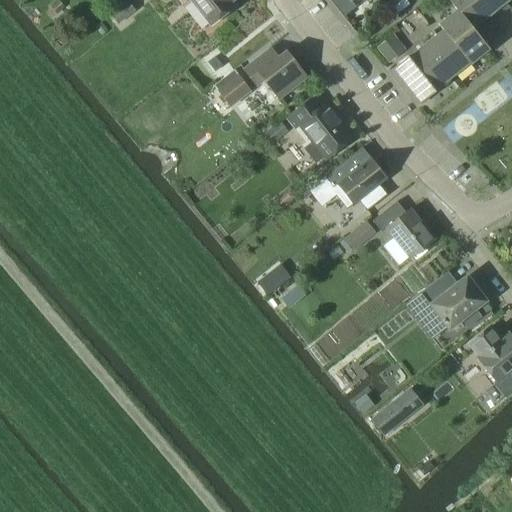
[(118,25),(136,11),(126,0),(109,14),(118,25)]
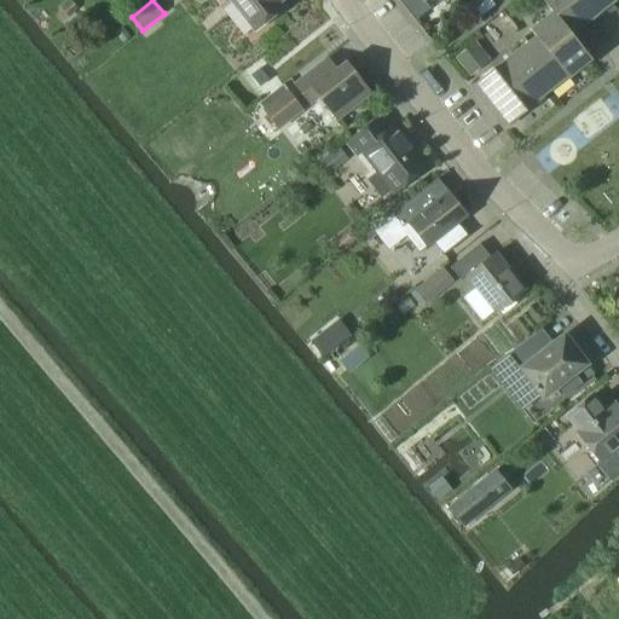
[(282,7),(277,1),(278,0),(233,0),(256,28),(282,7)]
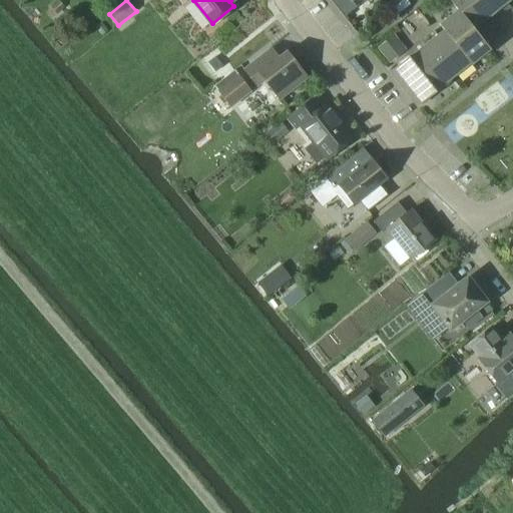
[(373,0),(330,0),(344,17),(357,7),(352,1),(353,0),(367,0),(370,3),(373,0)]
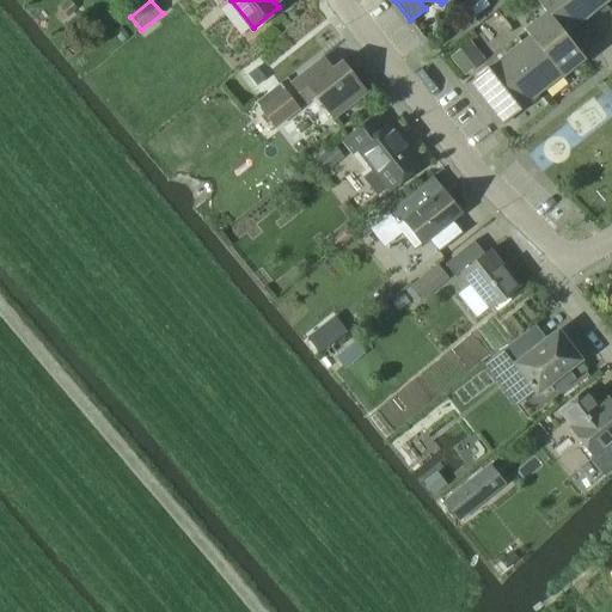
[(464,85),(497,128),(561,75),(562,77),(586,59),(565,34),(609,0),(536,0),(546,11),(524,29),(530,36),(464,85)]
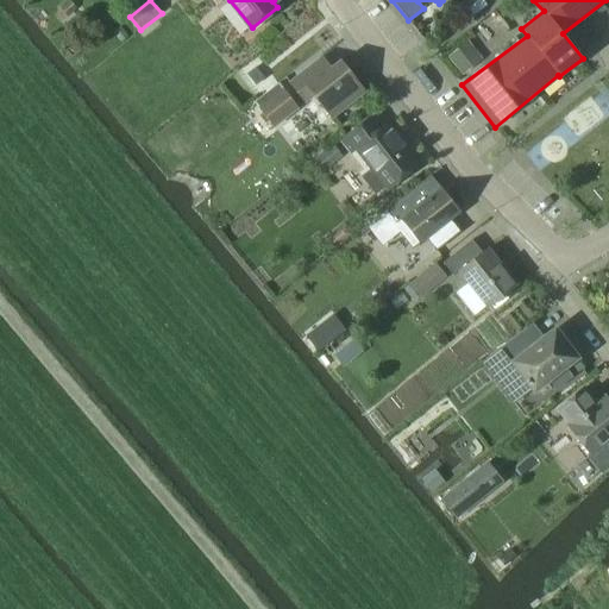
[(340,61),(331,69),(321,56),(288,83),(306,105),(315,96),(332,117),(364,92),(340,61)]
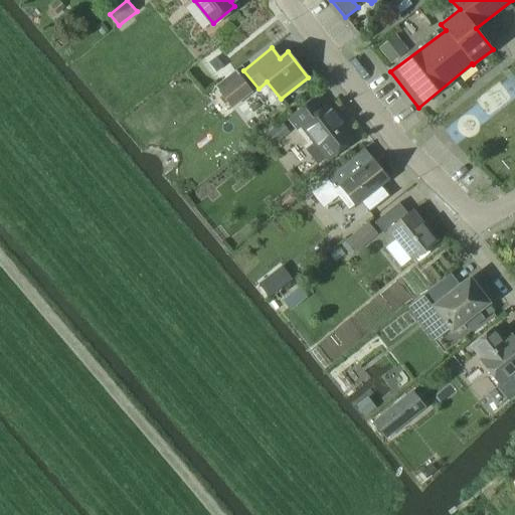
[(252,93),(235,70),(214,87),(231,109),(252,93)]
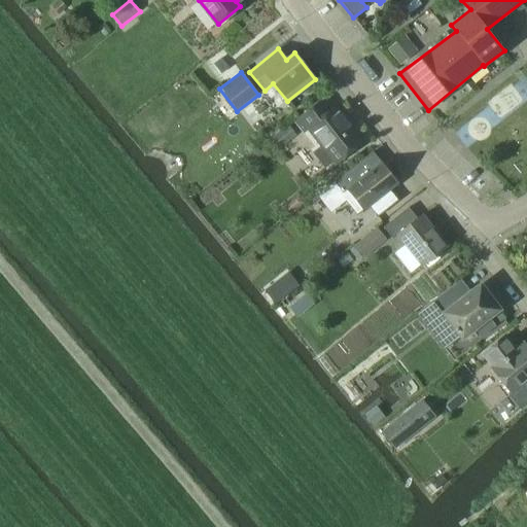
[(324,170),(334,162),(336,164),(364,141),(336,105),(327,111),(319,101),(294,120),(304,132),(308,129),(321,146),(312,153),(324,170)]
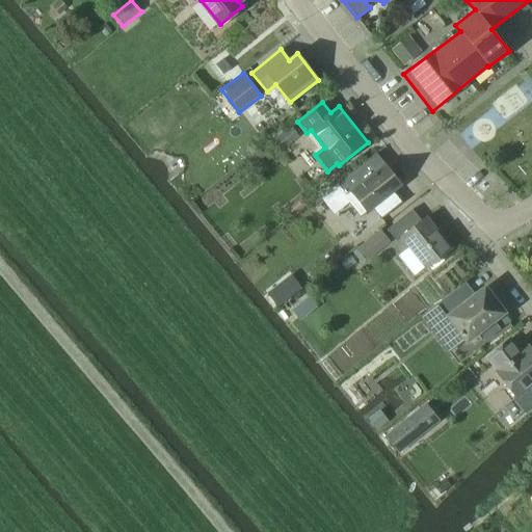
[(282,151),(299,137),(290,126),(272,139),(282,151)]
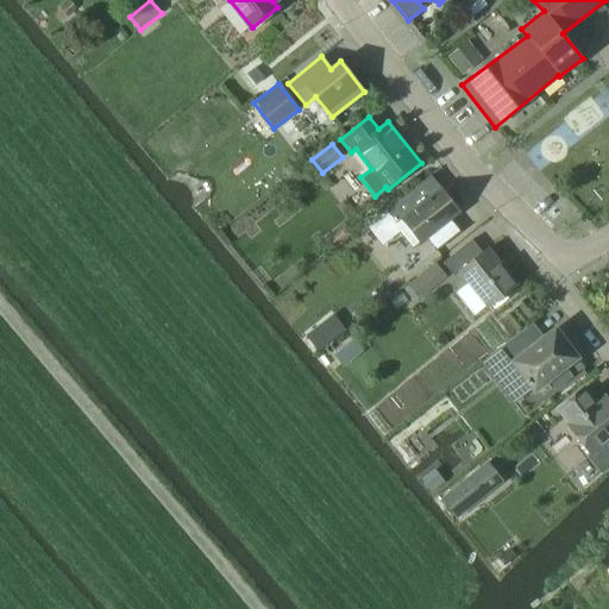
[(299,173),(284,183),(290,190),(305,180),(299,173)]
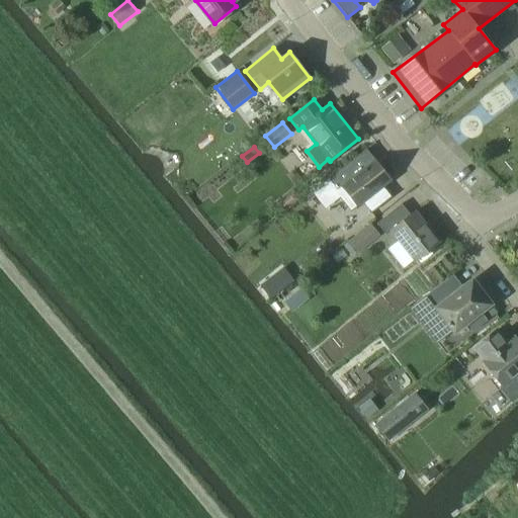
[(352,163),(314,192),(326,208),(342,196),(352,209),(367,198),(376,209),(393,197),(383,185),(391,179),(375,160),(359,173),(352,163)]
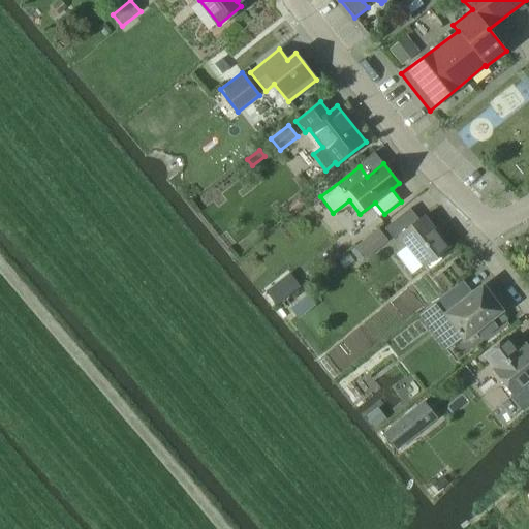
[(424,216),(418,220),(409,209),(384,228),(395,241),(400,237),(424,267),(448,247),(424,216)]
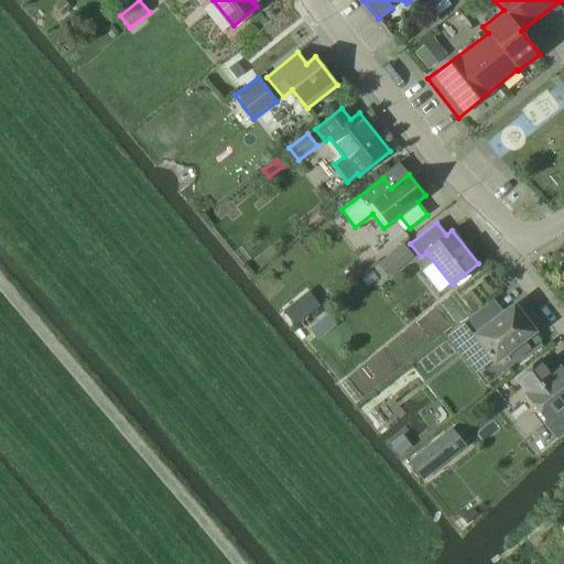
[(388,278),(413,257),(403,245),(378,264),(388,278)]
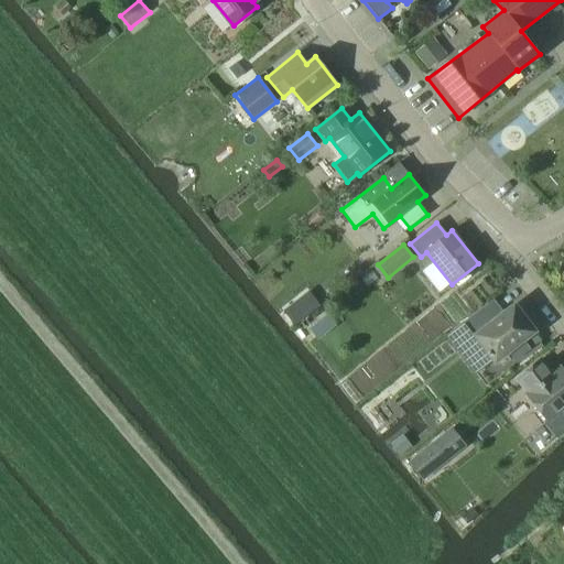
[(357,266),(344,277),(349,283),(362,273),(357,266)]
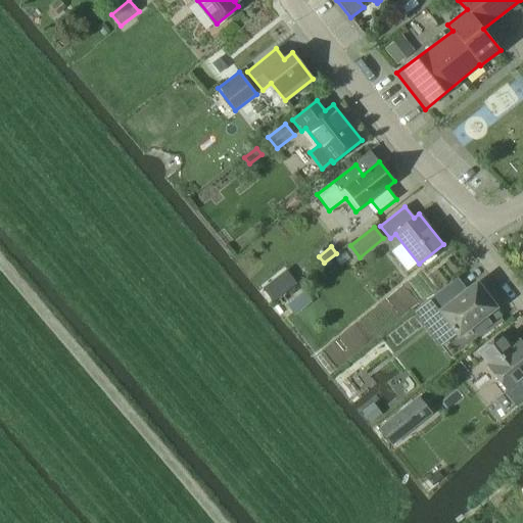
[(296,283),(286,270),(263,288),(273,301),(296,283)]
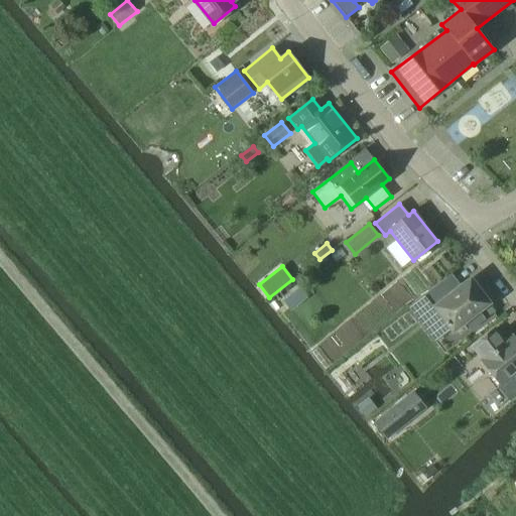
[(470,280),(457,290),(446,277),(409,305),(419,319),(436,306),(454,329),(464,320),(471,330),(485,319),(478,309),(487,302),(470,280)]
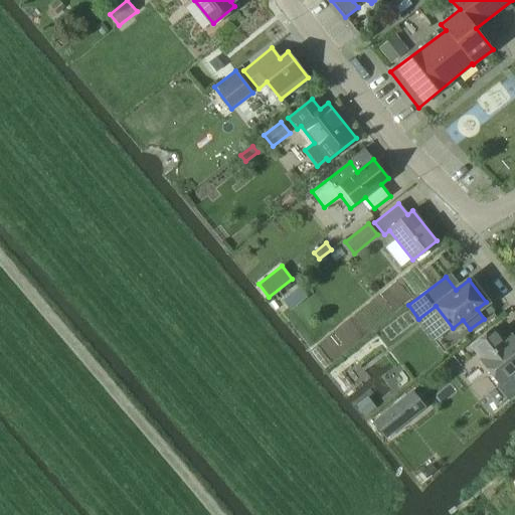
[(296,291),(283,301),(290,310),(303,300),(296,291)]
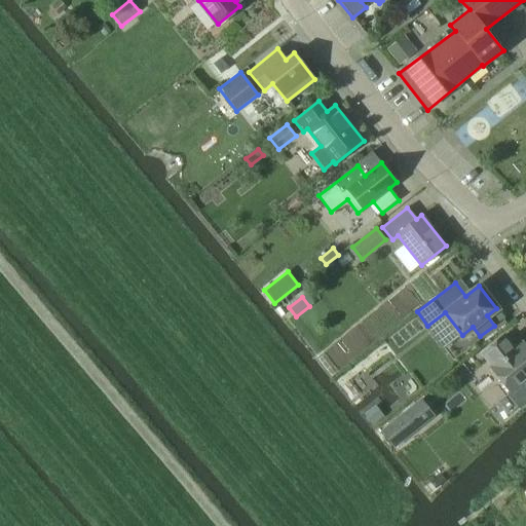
[(503,335),(482,352),(493,366),(491,368),(511,392),(520,405),(525,400),(525,386),(523,382),(525,379),(525,345),(525,346),(523,342),(515,348),(503,335)]
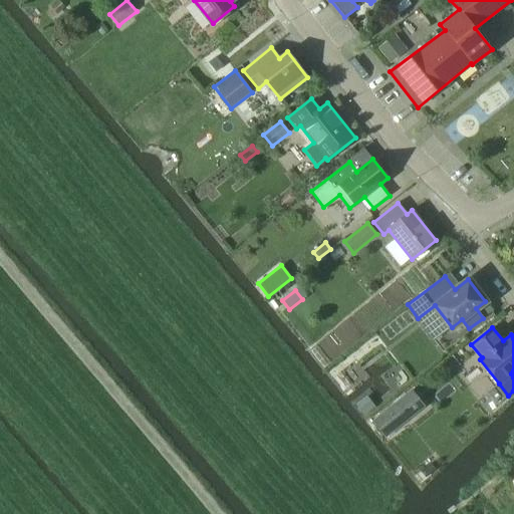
[(367,397),(356,406),(364,416),(375,407),(367,397)]
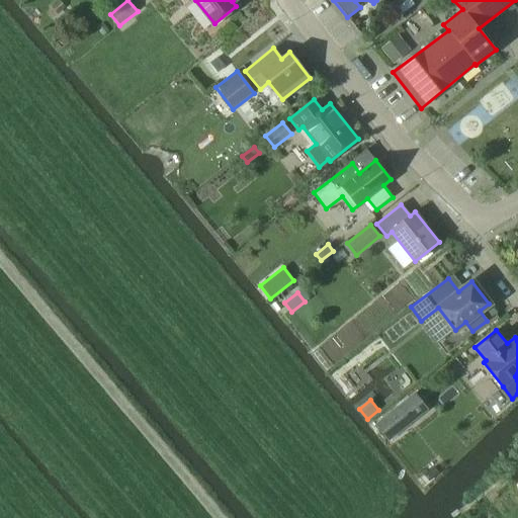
[(395,410),(375,425),(389,442),(409,426),(395,410)]
